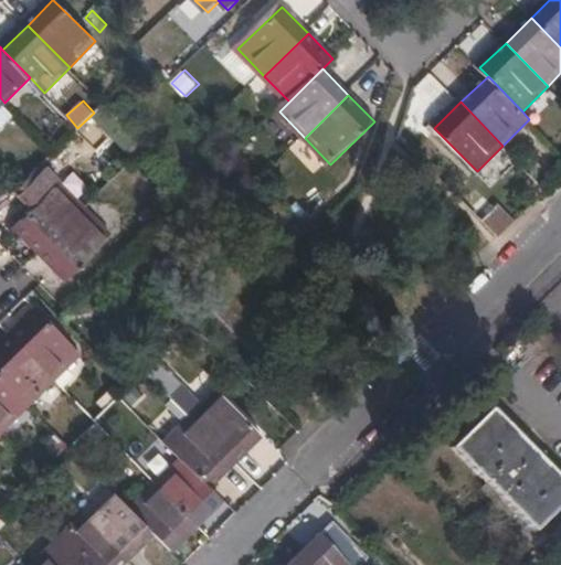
[(3,104),(0,107),(0,121),(11,112),(3,104)]
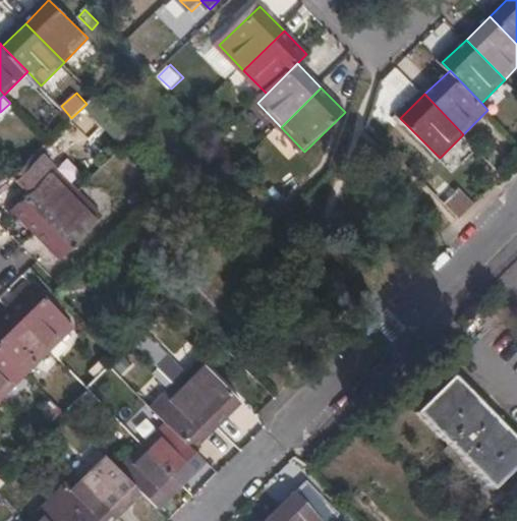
[(0,193),(12,181),(0,169),(0,193)]
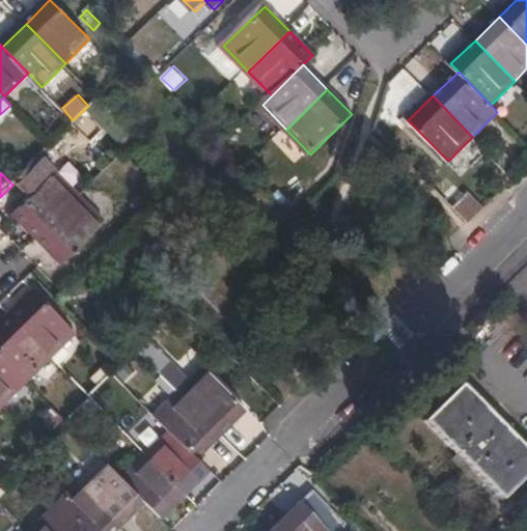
[(16,214),(40,239),(81,198),(56,173),(16,214)]
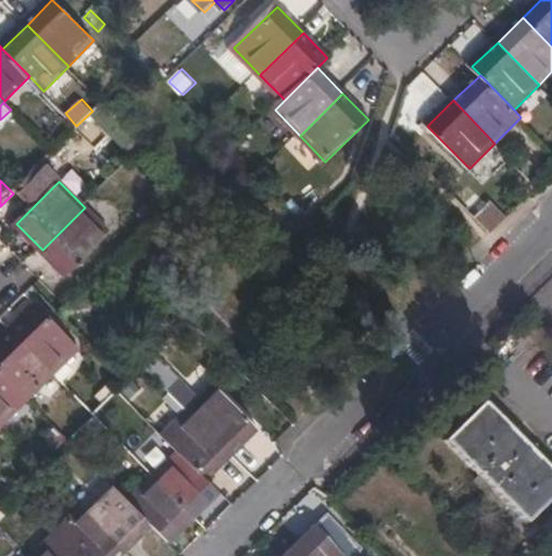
[(492,232),(509,214),(492,200),(476,217),(492,232)]
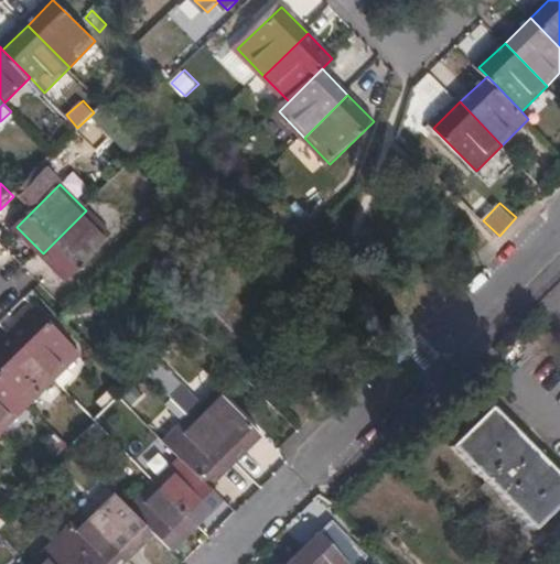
[(86,210),(43,253),(68,280),(111,236),(86,210)]
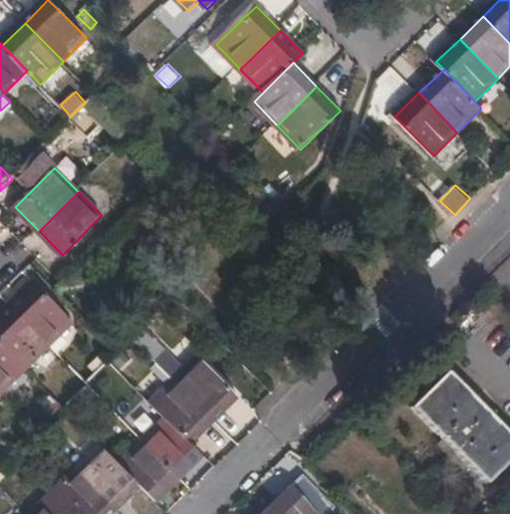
[(35,282),(11,306),(50,346),(74,321),(35,282)]
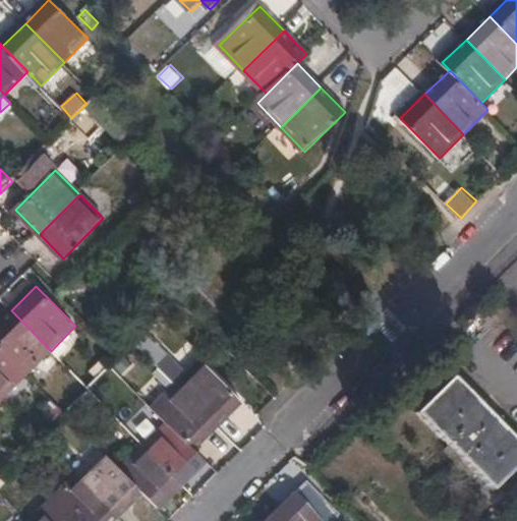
[(51,351),(11,310),(0,321),(0,346),(27,374),(51,351)]
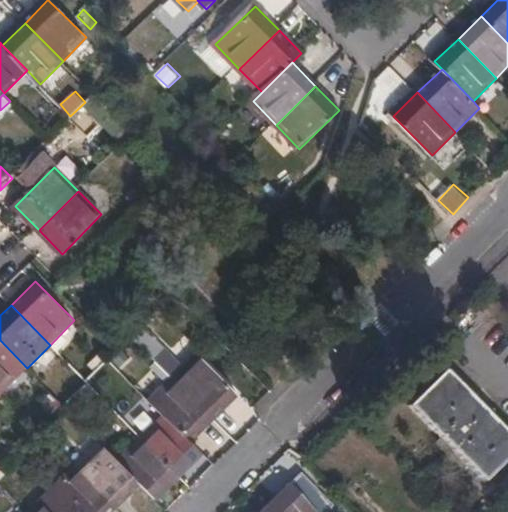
[(0,388),(3,392),(27,368),(0,340),(0,388)]
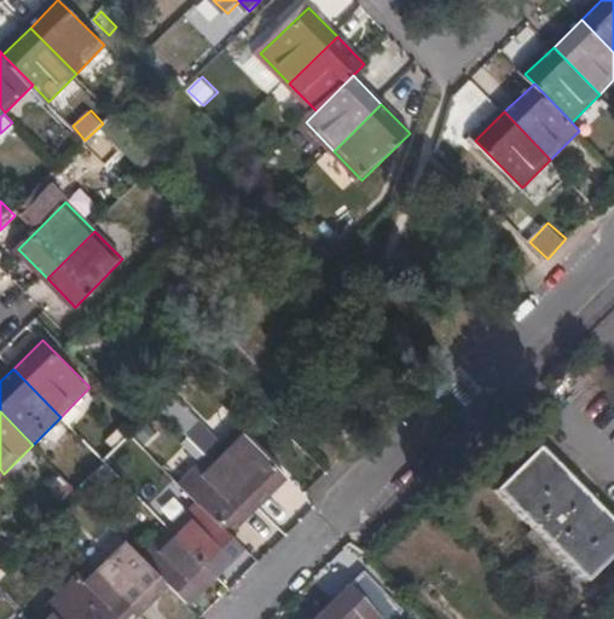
[(242,429),(213,458),(259,507),(289,478),(242,429)]
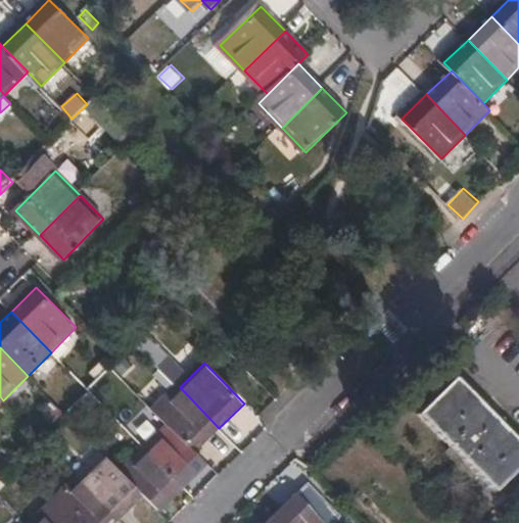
[(518,441),(459,380),(421,417),(498,494),(518,473),(518,441)]
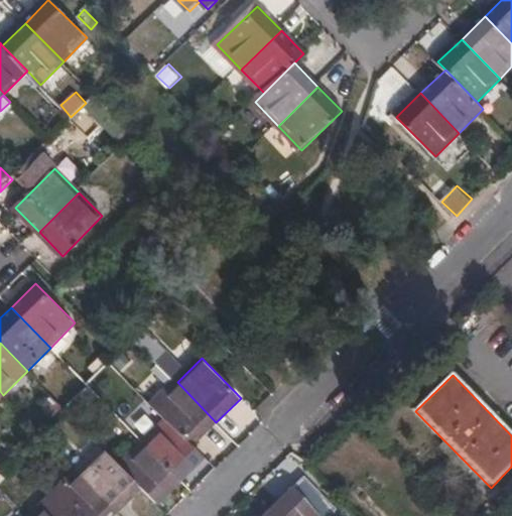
[(216,422),(177,382),(153,406),(167,421),(192,445),(216,422)]
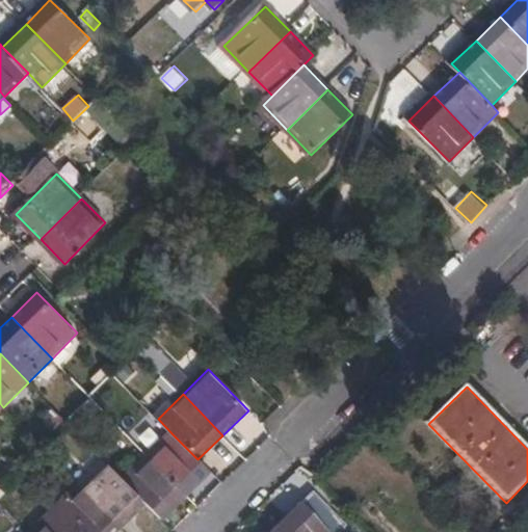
[(186,495),(210,472),(198,459),(173,434),(150,457),(186,495)]
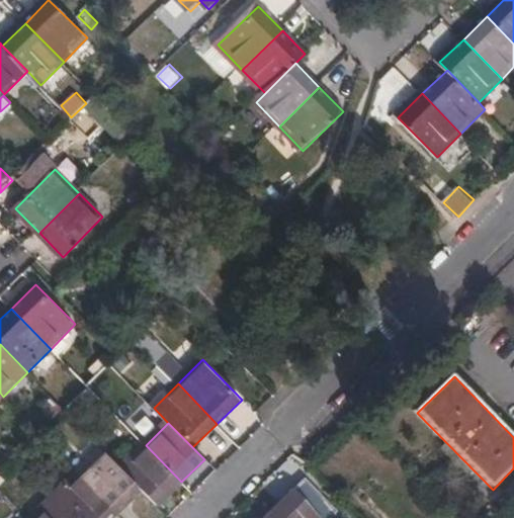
[(157,505),(181,482),(146,445),(121,469),(142,490),(157,505)]
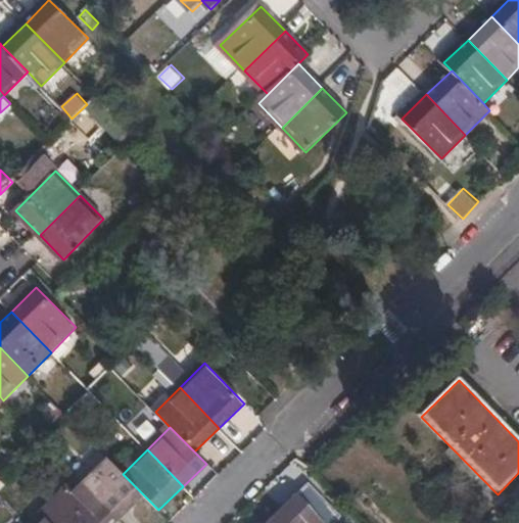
[(143,494),(123,474),(104,454),(79,479),(119,519),(143,494)]
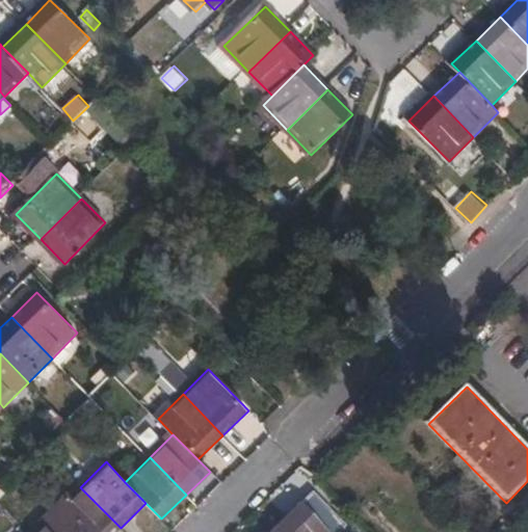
[(77,531),(115,531),(121,528),(80,487),(57,510),(77,531)]
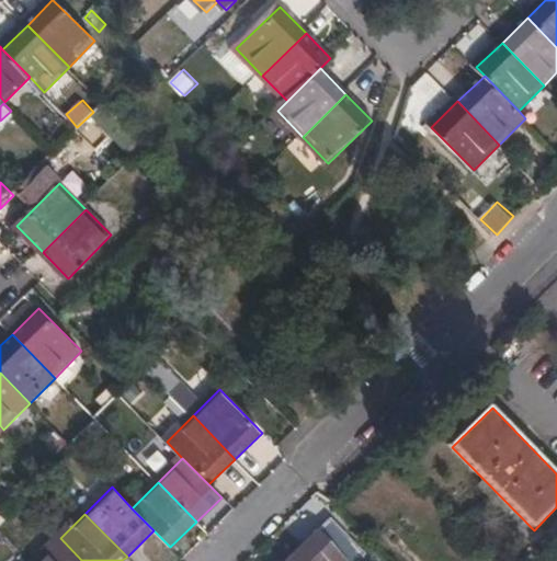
[(297,559),(299,560),(362,560),(368,556),(336,522),(297,559)]
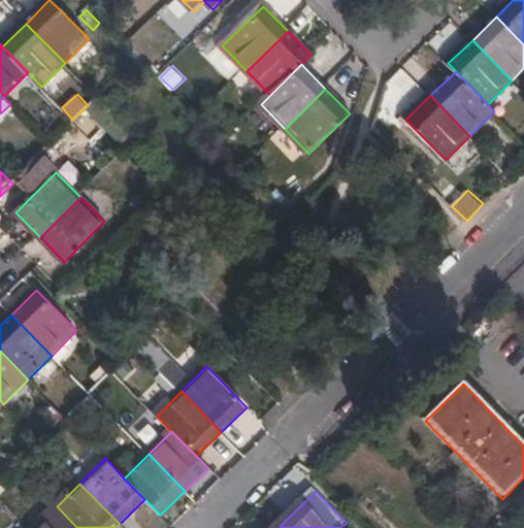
[(76,527),(57,506),(35,527),(76,527)]
